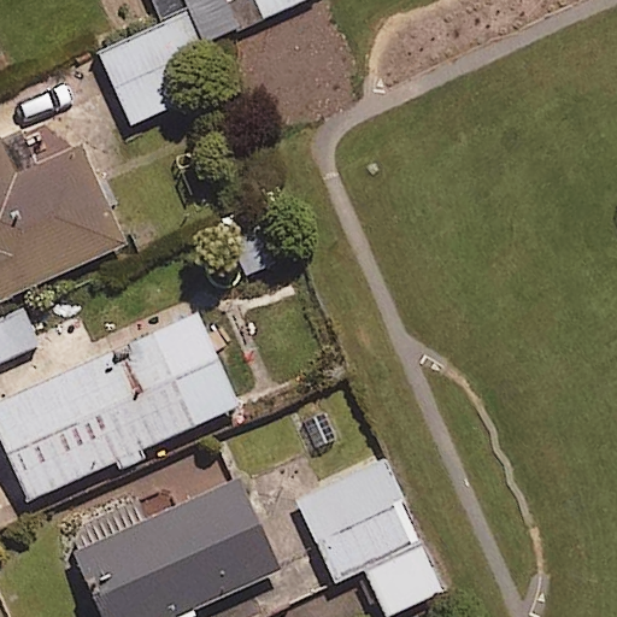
[(227,0),(157,0),(168,22),(191,11),(207,47),(309,0),(236,0),(229,4),(227,0)]
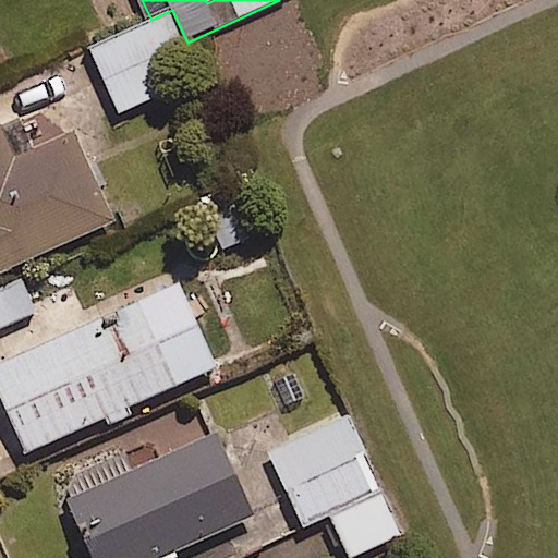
[(182,46),(167,16),(92,56),(122,116),(167,93),(150,61),(182,46)]
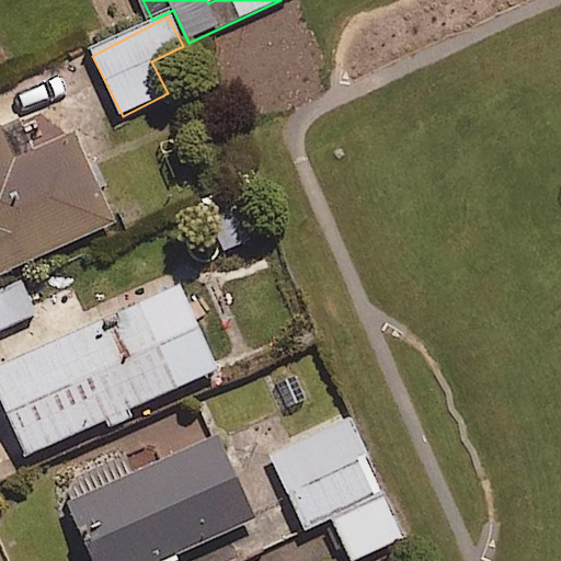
[(0,128),(0,272),(114,220),(72,129),(12,157),(0,128)]
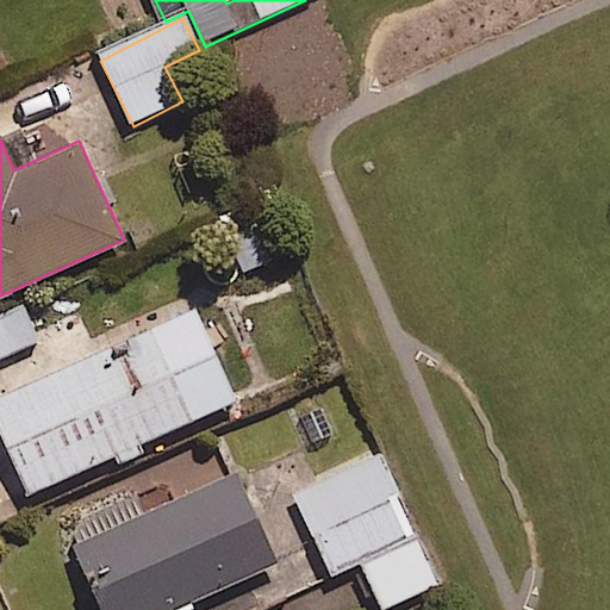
[(194,307),(0,393),(0,434),(26,493),(236,400),(194,307)]
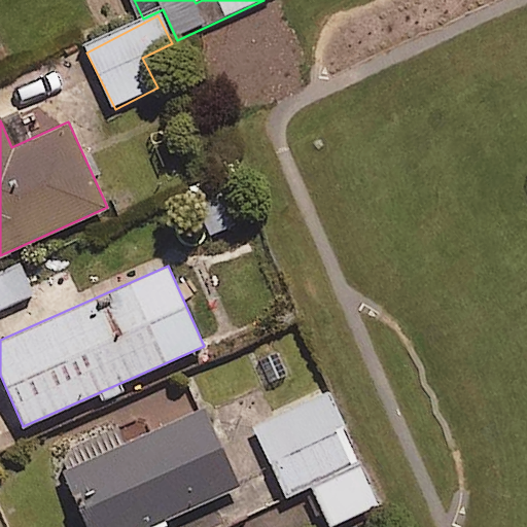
[(13,268),(0,274),(0,315),(30,301),(13,268)]
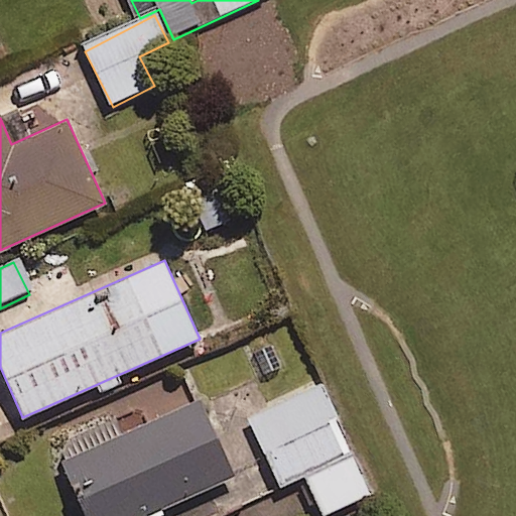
[(354,456),(318,381),(249,414),(284,489),(354,456)]
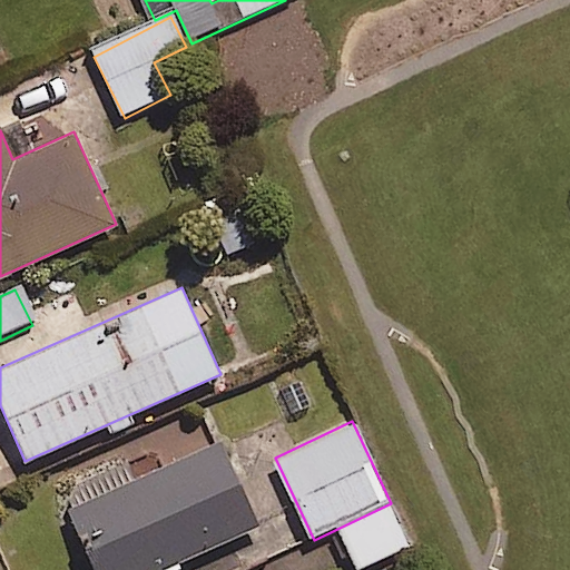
[(160,569),(258,526),(219,441),(66,511),(92,569),(160,569)]
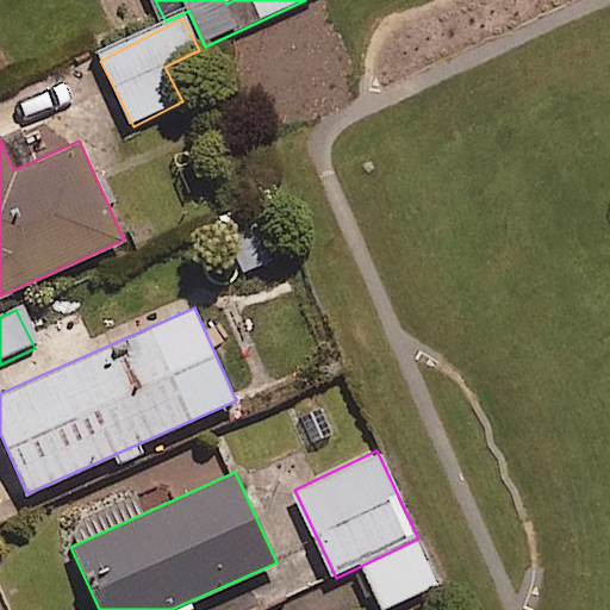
[(385,609),(439,587),(419,545),(365,568),(383,609),(385,609)]
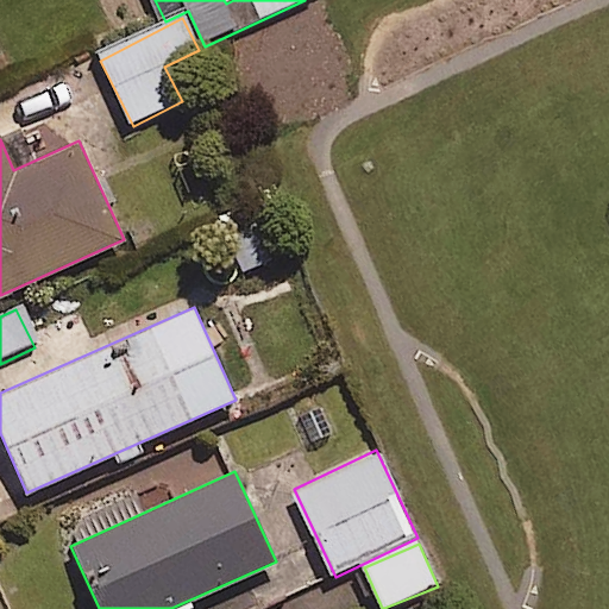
All buildings are outlined.
